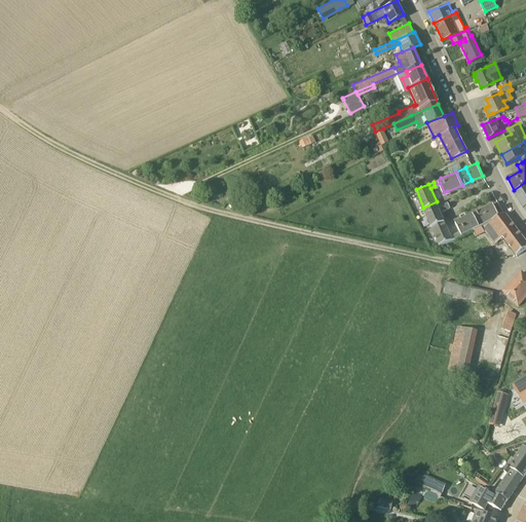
[(525,182),(514,190),(524,207),(525,209),(525,182)]
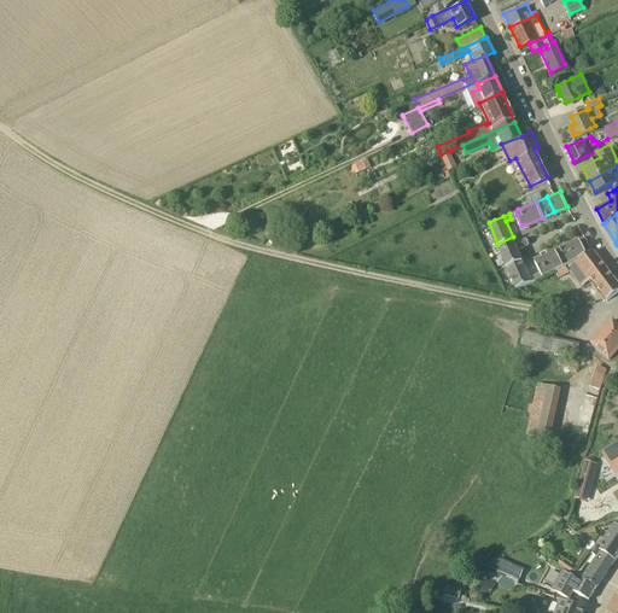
[(518,247),(517,246),(514,240),(513,237),(497,244),(502,255),(507,264),(523,258),(518,247)]
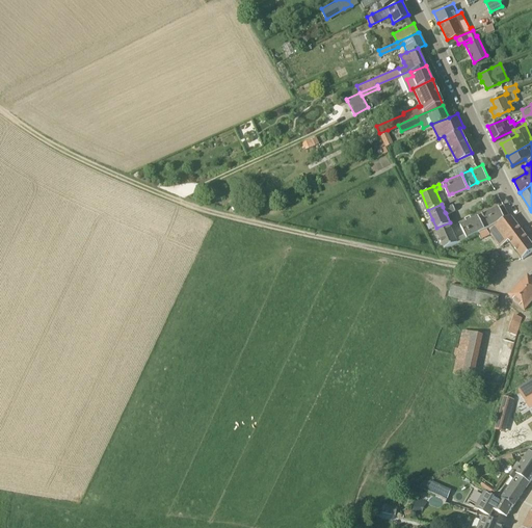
[(495,221),(505,216),(499,204),(488,209),(495,221)]
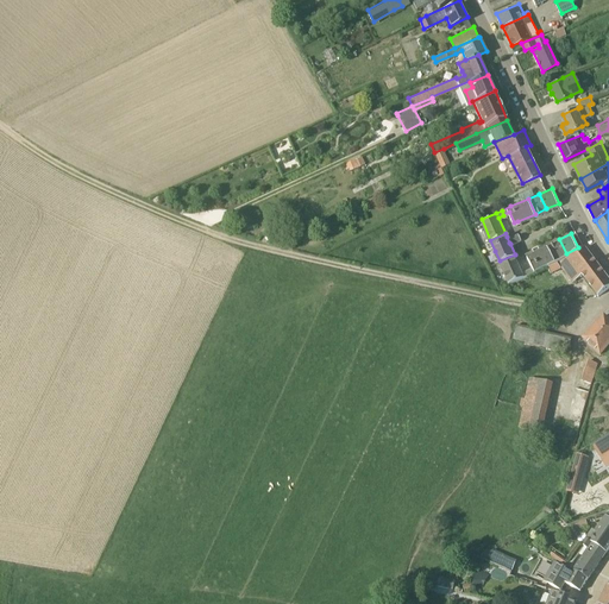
[(554,259),(566,253),(559,239),(547,245),(554,259)]
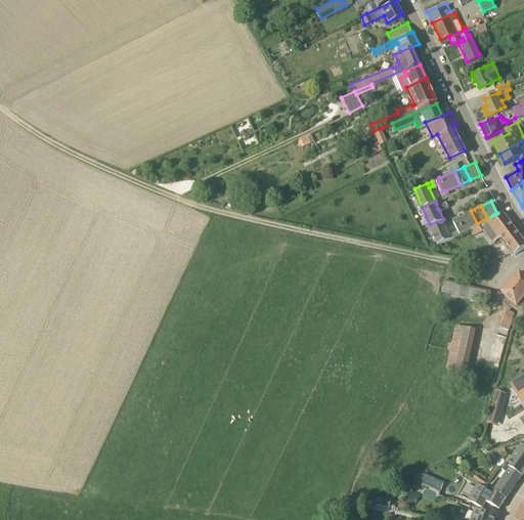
[(523,245),(523,236),(512,221),(503,210),(497,213),(487,218),(477,223),(472,226),(474,232),(485,227),(493,239),(500,234),(515,252),(523,245)]
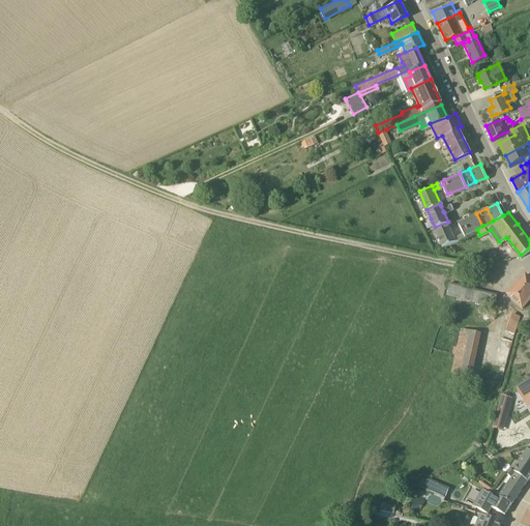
[(476,213),(462,221),(459,223),(464,231),(459,233),(460,236),(468,233),(477,229),(482,226),(476,213)]
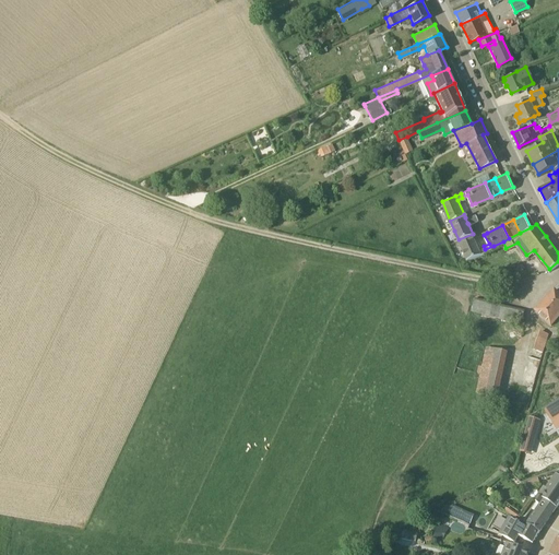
[(480,251),(485,249),(484,246),(479,248),(473,234),(459,239),(467,258),(480,251)]
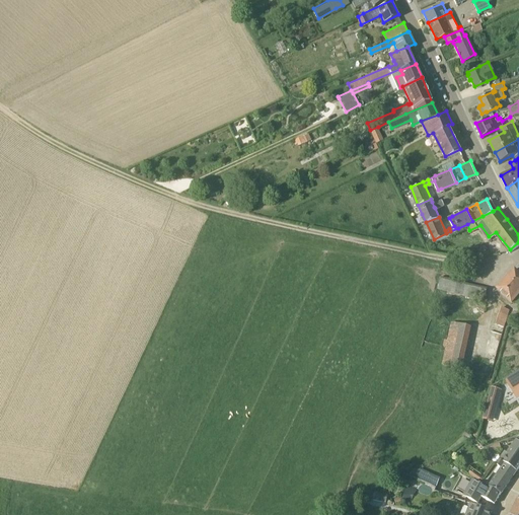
[(171,237),(165,250),(177,255),(183,242),(171,237)]
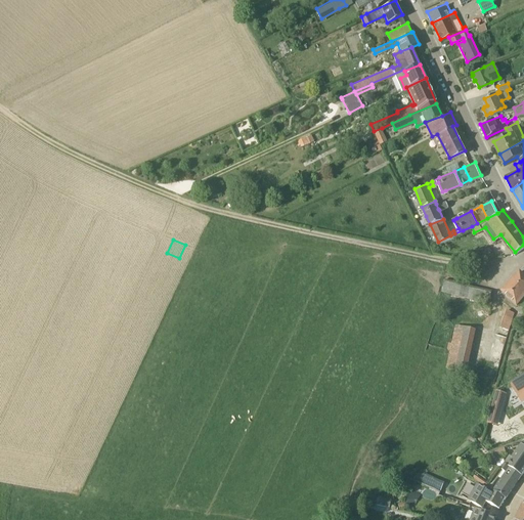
[(523,271),(520,268),(501,288),(516,303),(523,293),(523,271)]
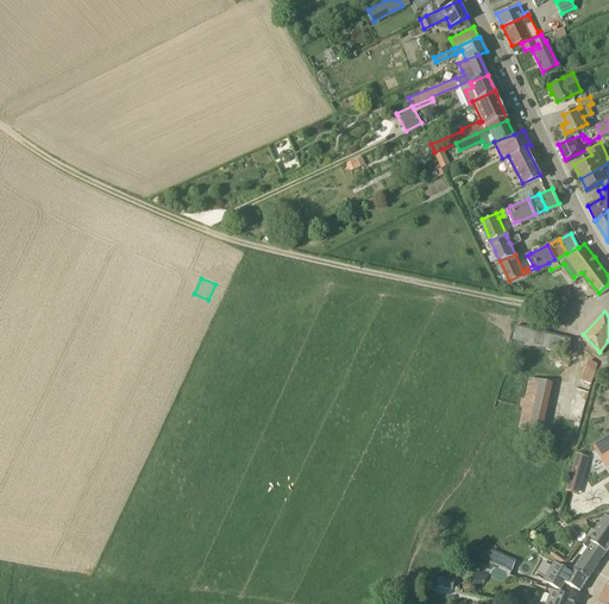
[(553,343),(569,346),(572,335),(516,321),(514,332),(514,335),(553,345),(553,343)]
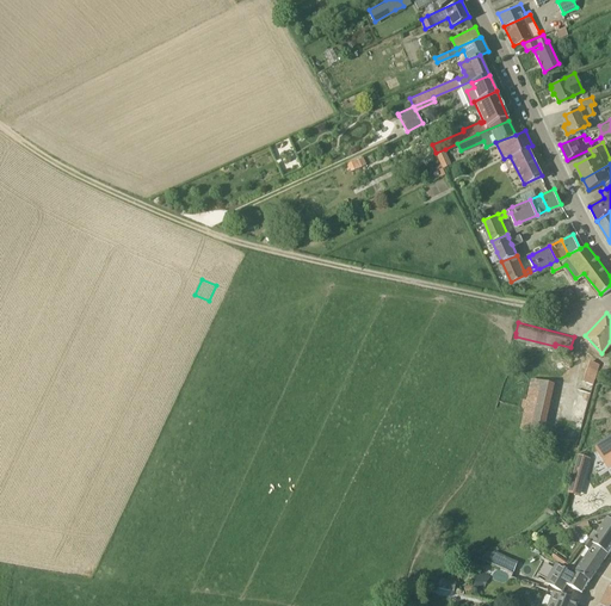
[(592,356),(584,376),(593,379),(602,360),(592,356)]
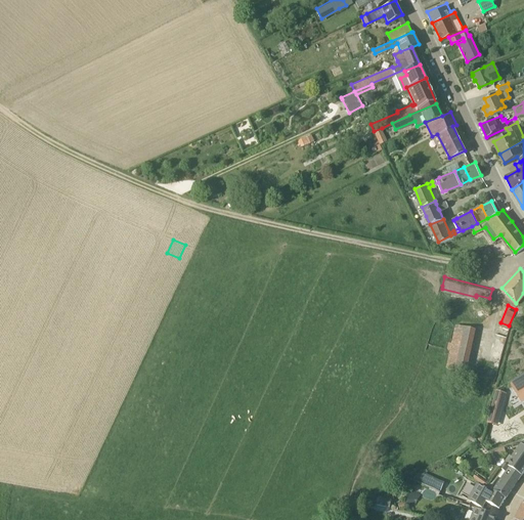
[(446,365),(463,370),(468,371),(476,328),(455,322),(452,341),(448,340),(447,345),(450,346),(446,365)]
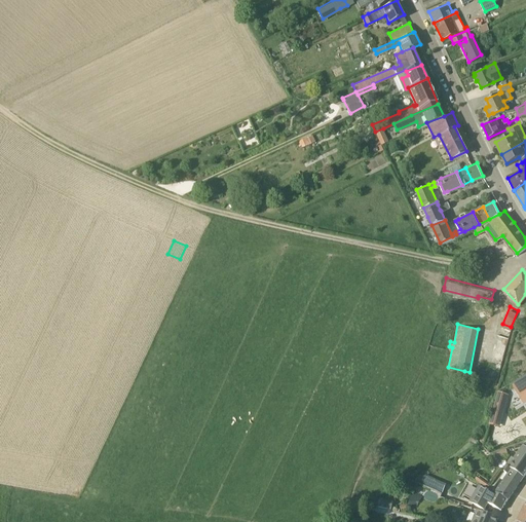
[(523,402),(525,400),(525,372),(512,381),(523,402)]
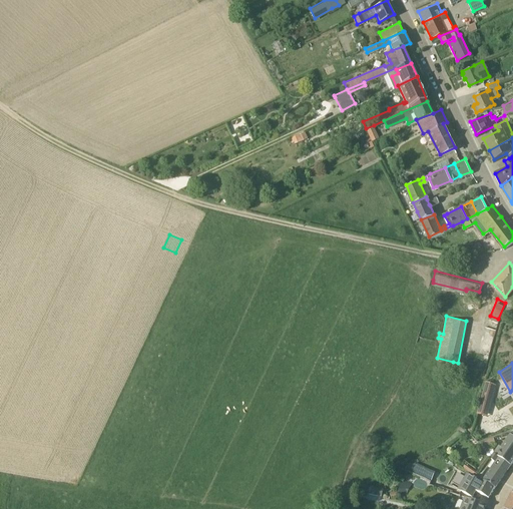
[(490,405),(496,382),(486,379),(479,402),(490,405)]
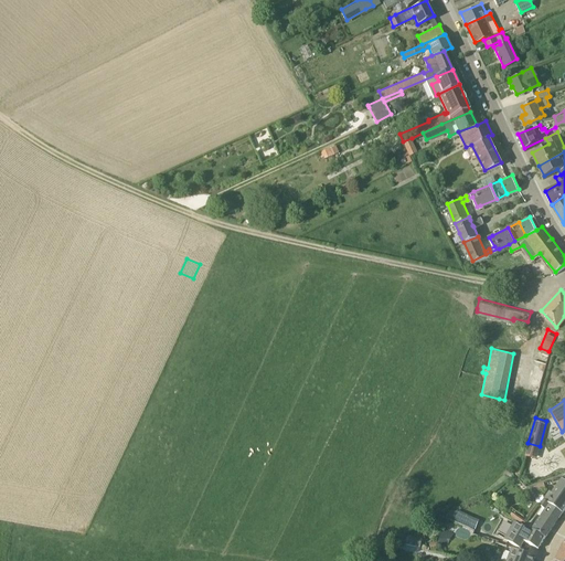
[(564,506),(564,470),(562,475),(558,479),(555,484),(546,498),(543,496),(540,503),(543,505),(546,500),(562,511),(563,509),(563,510),(564,506)]
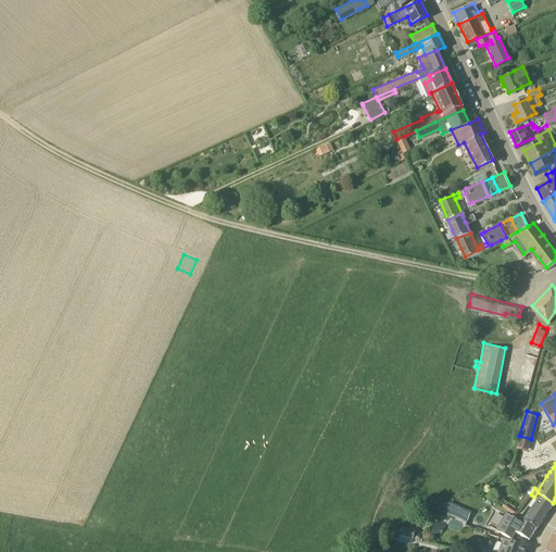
[(538,525),(553,503),(538,492),(534,497),(536,498),(523,517),(525,518),(538,525)]
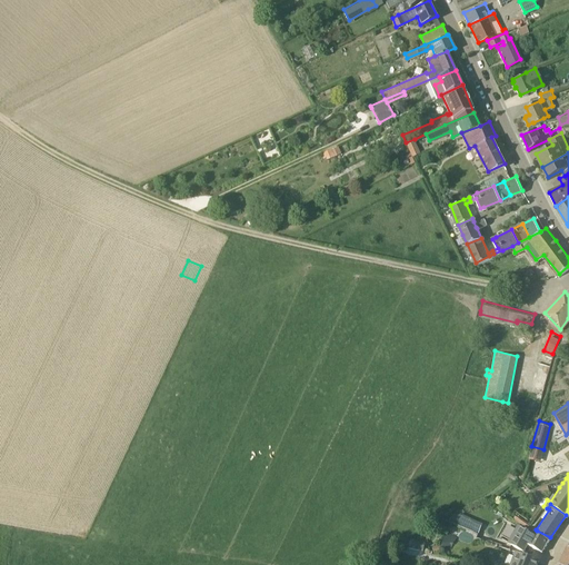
[(449,518),(459,523),(462,515),(462,514),(460,512),(449,516),(449,518)]
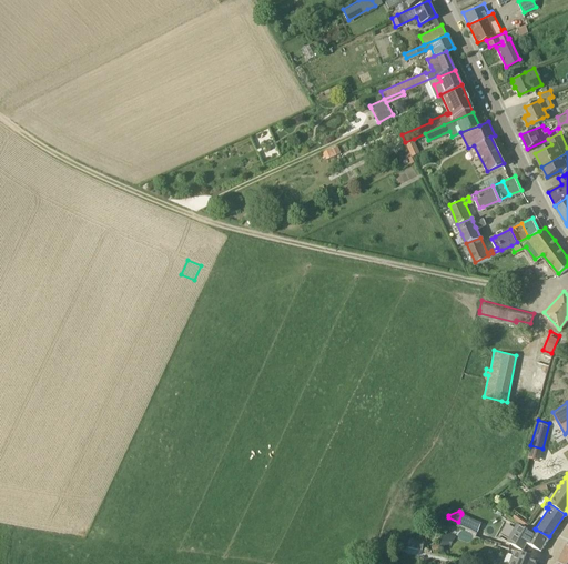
[(513,515),(531,527),(534,524),(516,511),(513,515)]
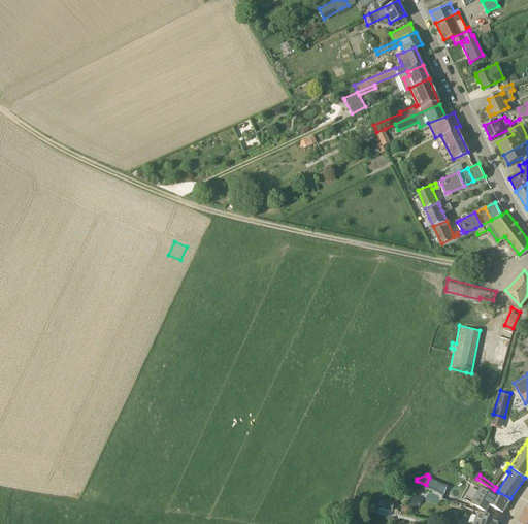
[(498,492),(497,491),(496,491),(496,492),(476,481),(475,482),(467,476),(464,480),(477,489),(476,490),(472,488),(469,492),(468,492),(467,494),(468,494),(466,497),(486,509),(490,502),(497,506),(503,510),(509,499),(510,498),(498,492)]
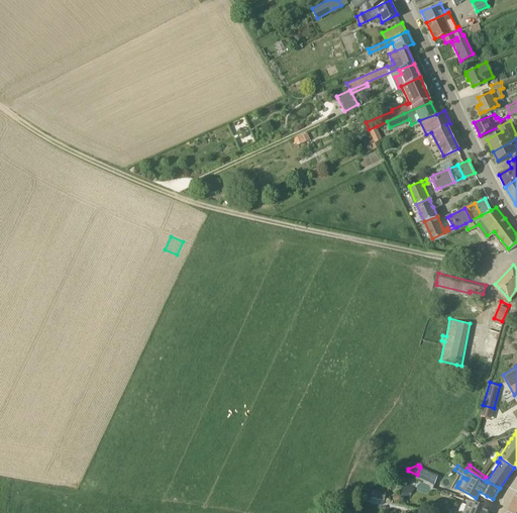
[(437,475),(420,468),(417,475),(434,482),(437,475)]
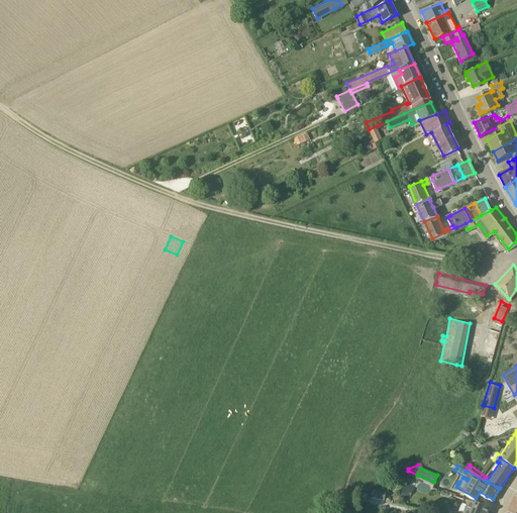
[(400,496),(411,493),(411,490),(415,485),(404,478),(398,488),(400,496)]
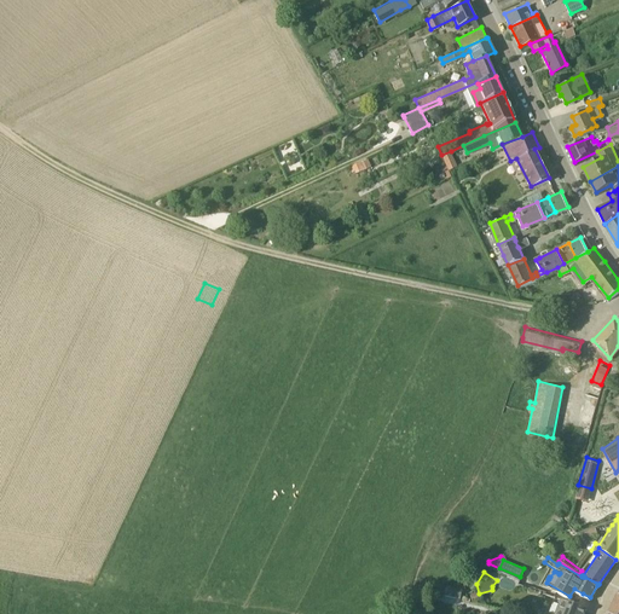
[(462,586),(446,583),(444,594),(460,597),(462,586)]
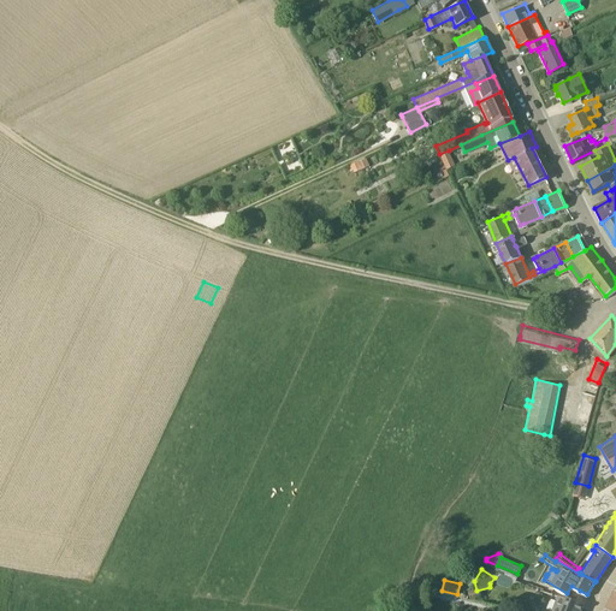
[(615,610),(615,589),(606,610),(605,610),(615,610)]
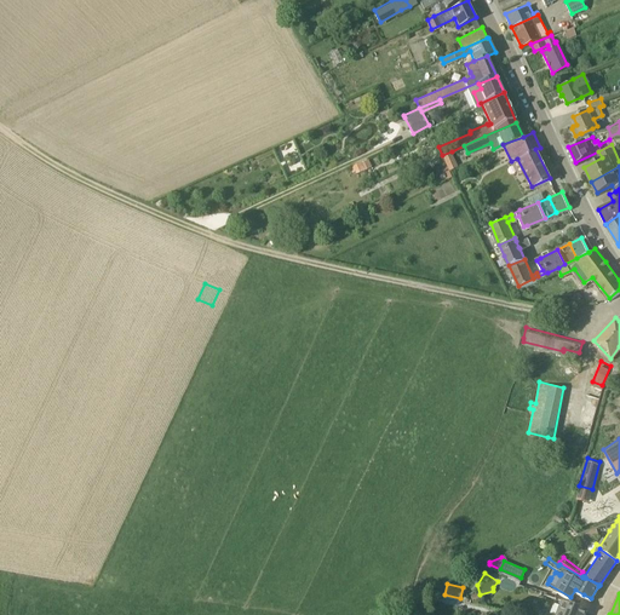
[(584,614),(587,608),(562,597),(555,614),(584,614)]
